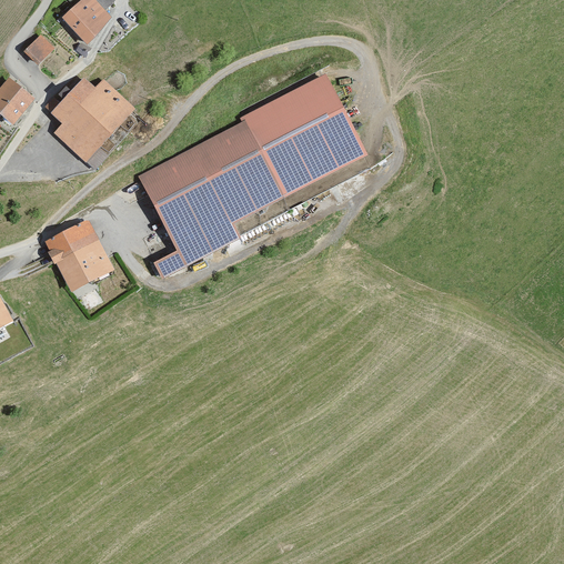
[(87,43),(112,14),(106,7),(114,0),(80,0),(62,16),(87,43)]
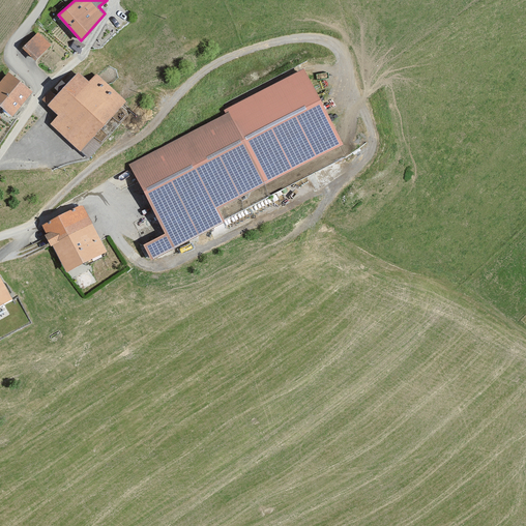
[(51,42),(38,30),(24,45),(36,57),(51,42)]
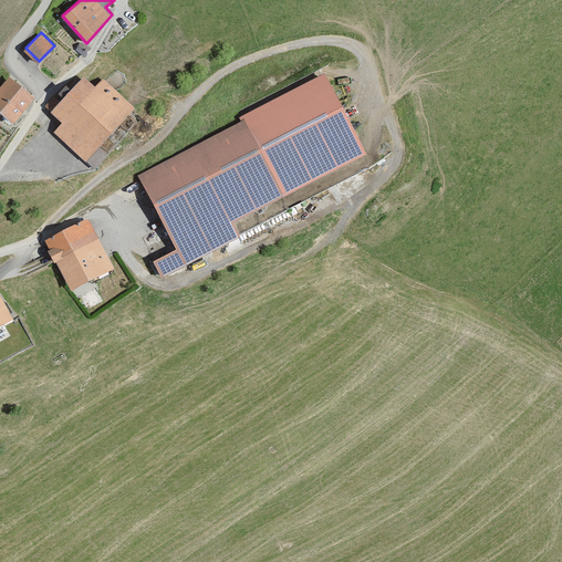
[(364,155),(323,74),(238,116),(240,122),(137,174),(176,249),(152,261),(160,277),(238,237),(231,224),(364,155)]
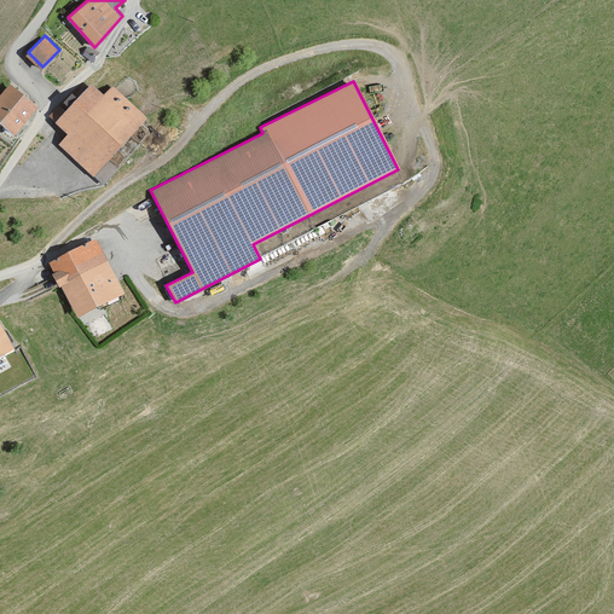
[(36,105),(9,82),(0,93),(0,121),(13,133),(36,105)]
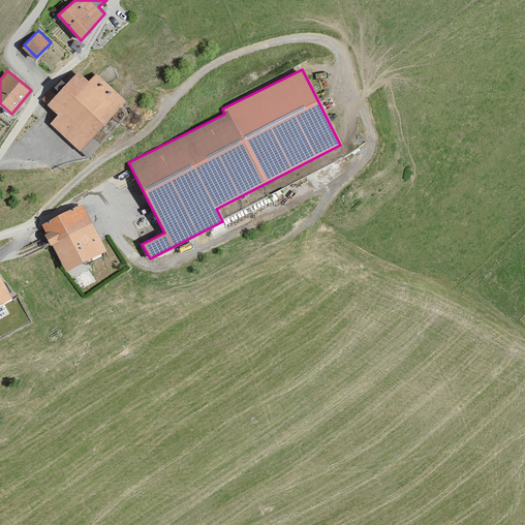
[(88,81),(78,70),(47,103),(58,114),(50,122),(79,149),(126,99),(96,71),(88,81)]
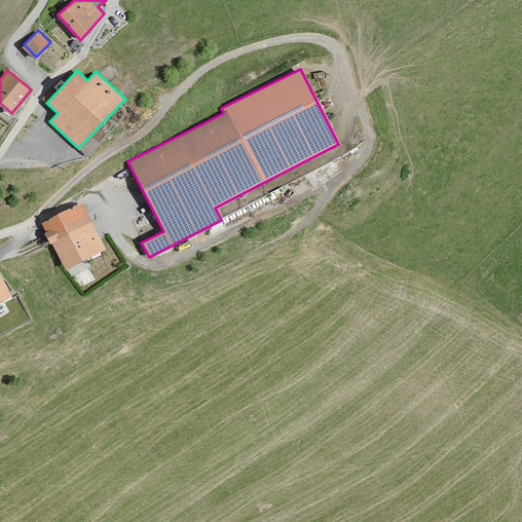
[(104,251),(81,202),(41,222),(45,231),(43,232),(49,244),(51,243),(65,269),(104,251)]
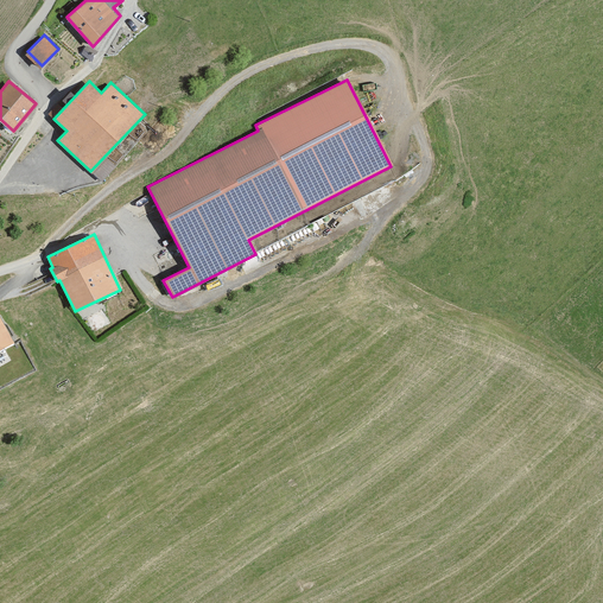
[(0,348),(12,343),(0,319),(0,348)]
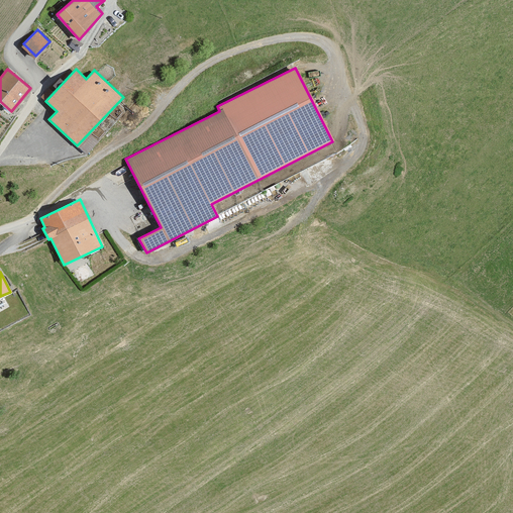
All buildings are outlined.
